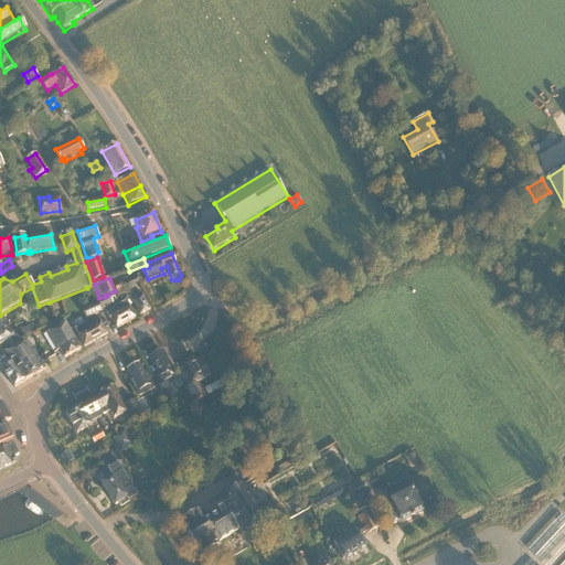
[(131,299),(140,317),(151,310),(141,292),(131,299)]
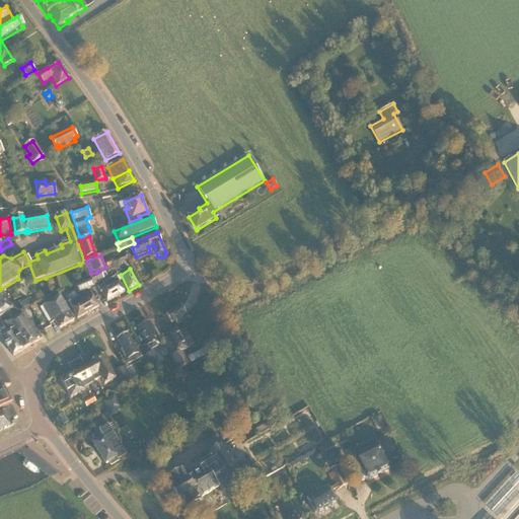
[(104,279),(99,271),(96,273),(97,273),(90,276),(91,278),(91,279),(93,284),(104,279)]
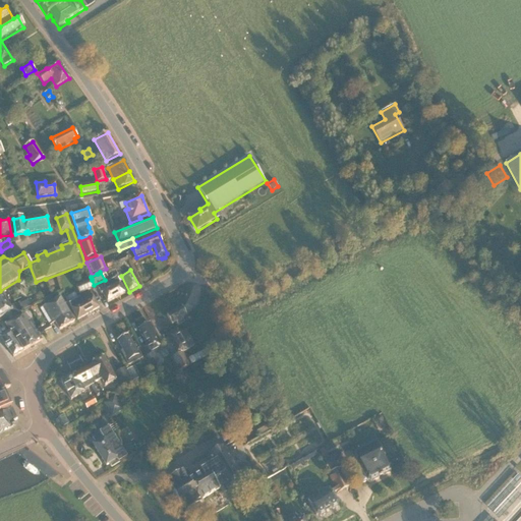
[(103,294),(108,303),(125,293),(116,278),(98,288),(102,295),(103,294)]
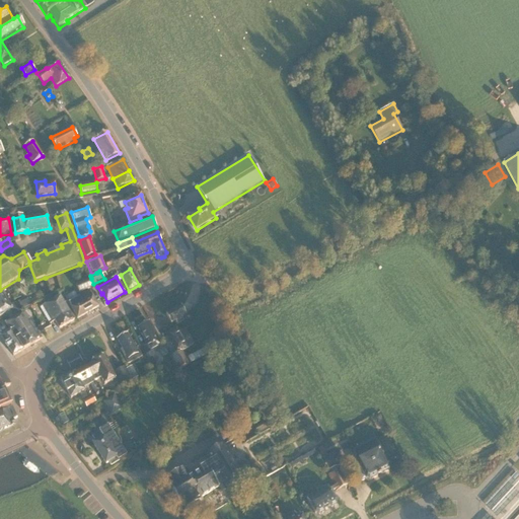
[(91,278),(75,285),(79,293),(94,286),(93,285),(93,284),(91,279),(91,278)]
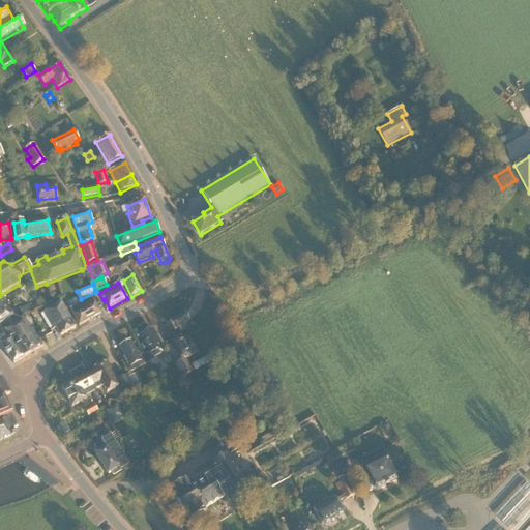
[(0,323),(12,316),(16,321),(25,315),(31,313),(29,307),(21,310),(21,308),(10,313),(0,296),(0,323)]
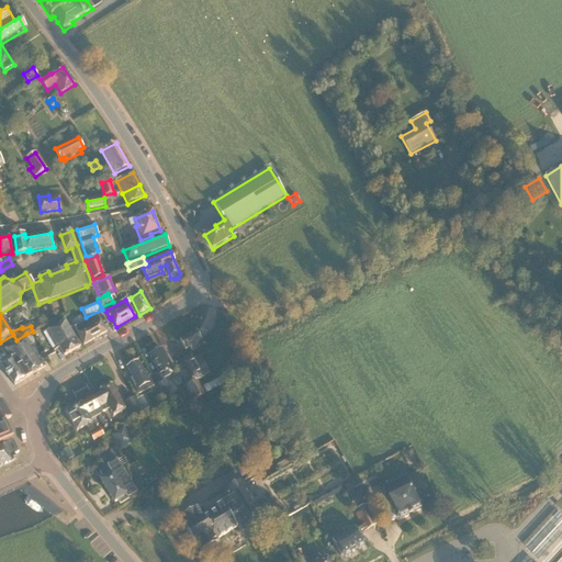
[(96,315),(87,321),(82,324),(75,328),(85,345),(107,333),(97,315),(96,315)]
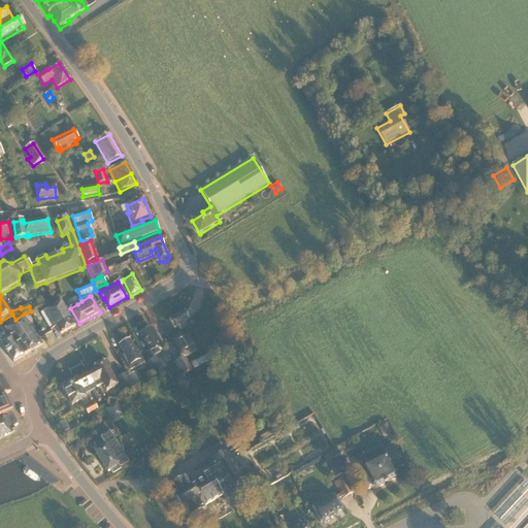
[(75,326),(61,301),(52,307),(50,302),(43,306),(45,310),(41,314),(51,330),(56,327),(60,334),(75,326)]
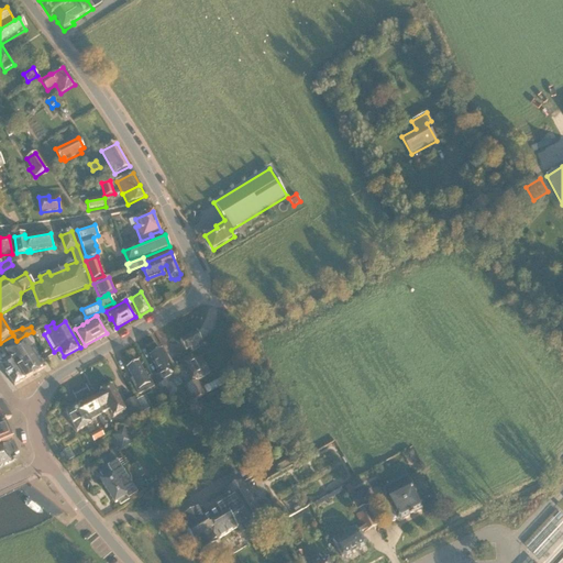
[(190,348),(194,352),(203,345),(195,332),(179,342),(185,351),(190,348)]
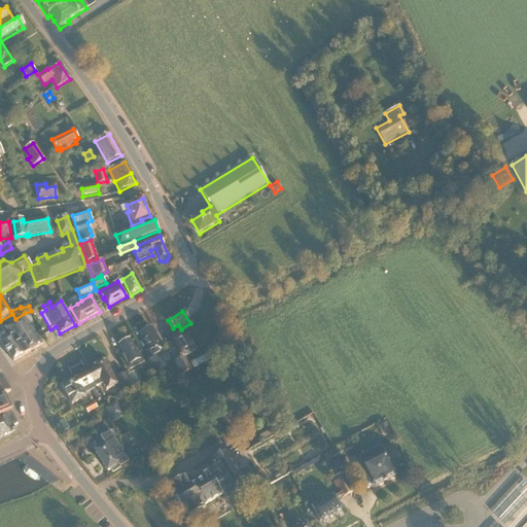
[(1,343),(13,362),(42,344),(26,317),(6,328),(10,337),(1,343)]
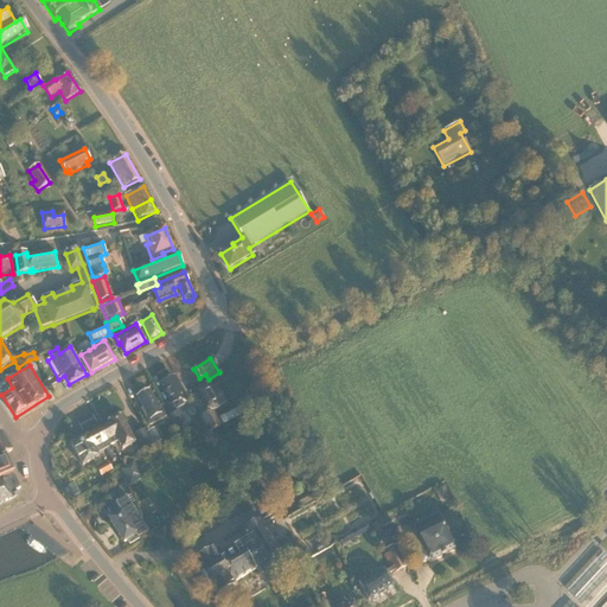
[(189,406),(174,378),(161,384),(172,403),(166,407),(171,415),(189,406)]
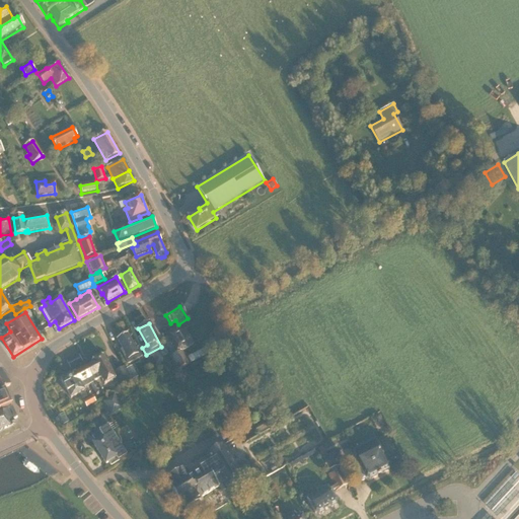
[(184,329),(178,332),(176,329),(166,335),(176,354),(171,357),(178,370),(189,365),(181,352),(195,345),(190,336),(189,337),(184,329)]
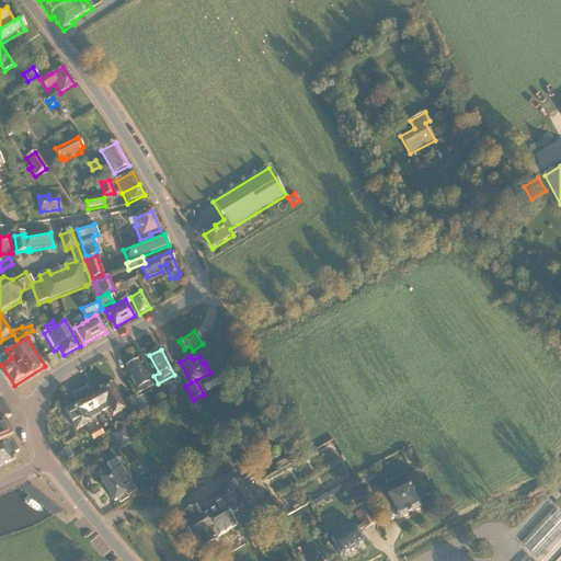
[(148,379),(138,362),(127,367),(133,378),(130,379),(135,386),(138,384),(141,389),(152,384),(149,379),(148,379)]
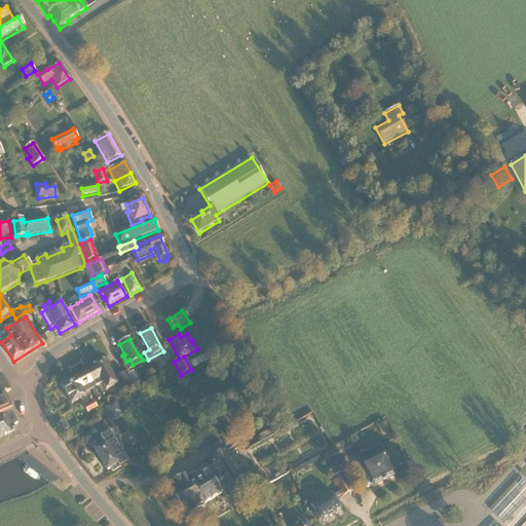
[(200,351),(194,368),(198,370),(205,353),(200,351)]
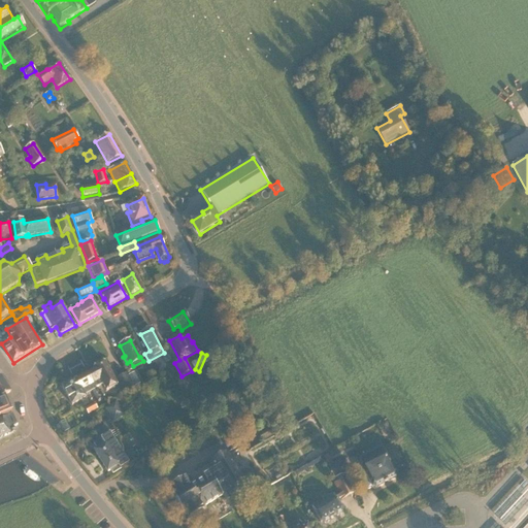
[(68,368),(71,375),(85,369),(80,362),(68,368)]
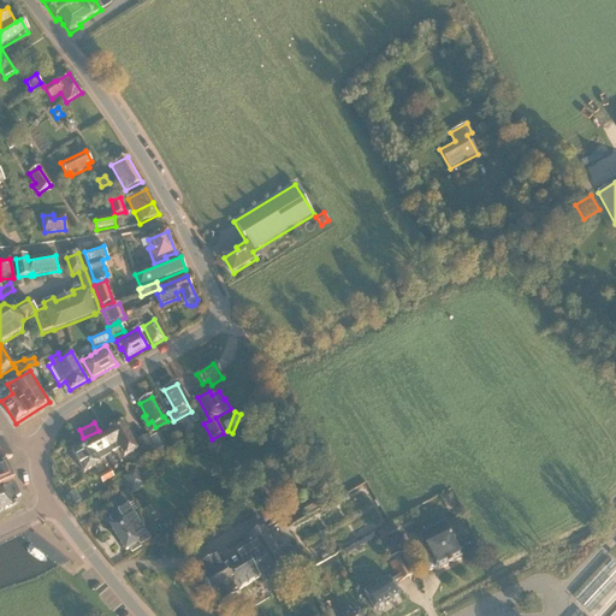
[(110,431),(102,436),(107,444),(111,451),(111,452),(111,454),(120,448),(124,456),(137,449),(123,422),(110,430),(110,431)]
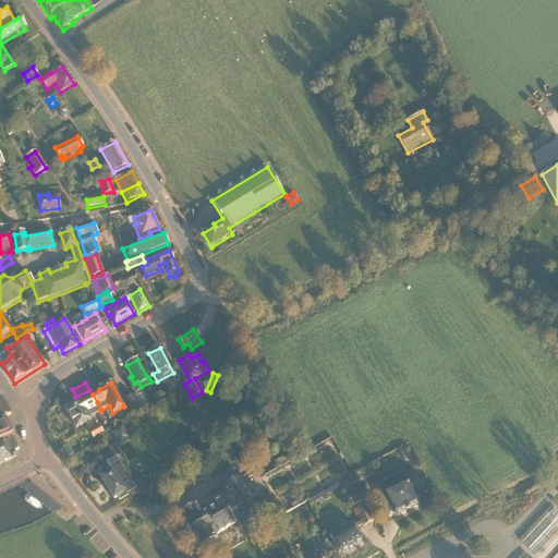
[(164,384),(158,387),(164,397),(169,393),(164,384)]
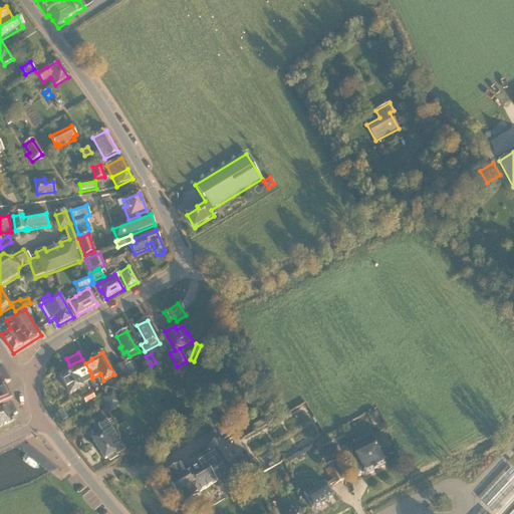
[(121,360),(131,376),(137,373),(127,357),(121,360)]
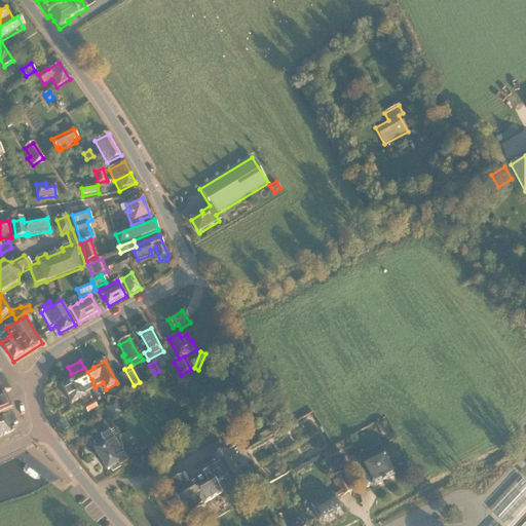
[(91,379),(87,372),(62,386),(72,404),(85,397),(84,393),(95,388),(95,387),(95,386),(95,385),(91,379)]
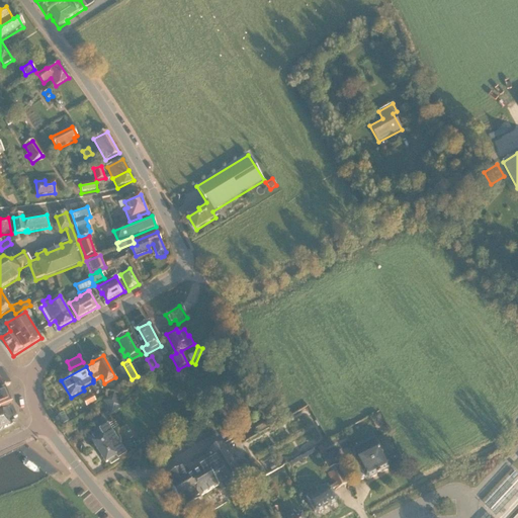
[(114,371),(121,384),(131,379),(123,366),(114,371)]
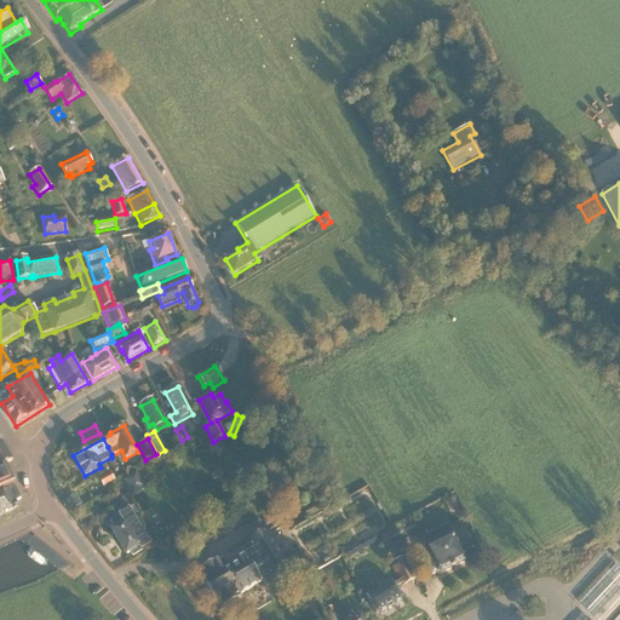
[(0,468),(12,460),(0,441),(0,468)]
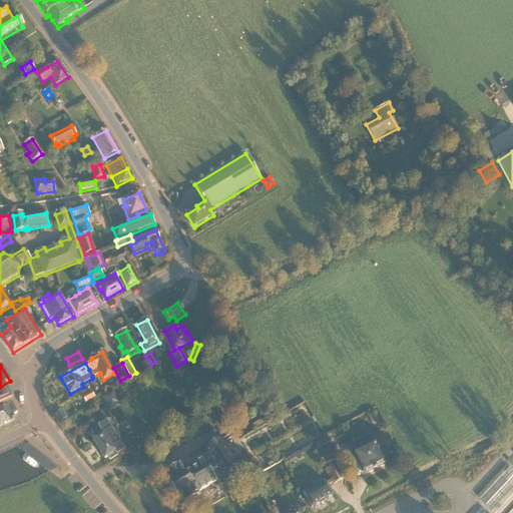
[(5,386),(0,387),(0,425),(13,421),(14,418),(13,415),(17,413),(12,403),(10,403),(9,402),(12,400),(5,386)]
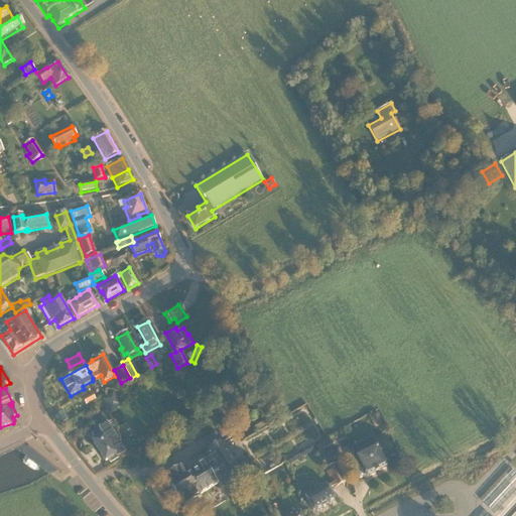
[(122,407),(114,393),(103,399),(111,413),(122,407)]
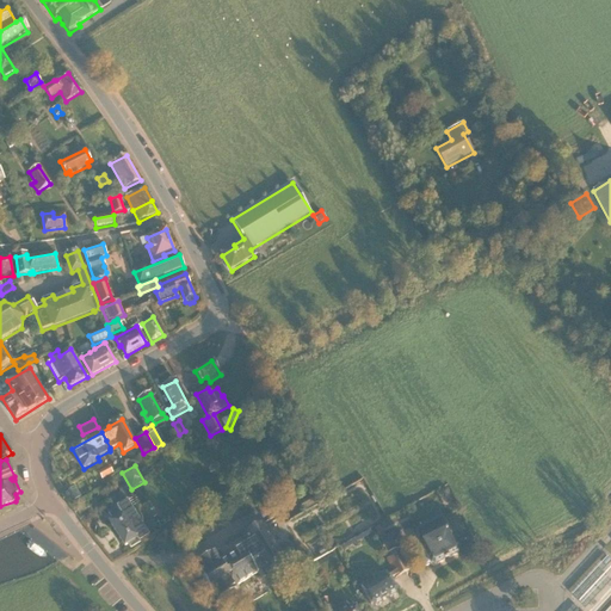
[(113,474),(110,468),(102,473),(105,479),(113,474)]
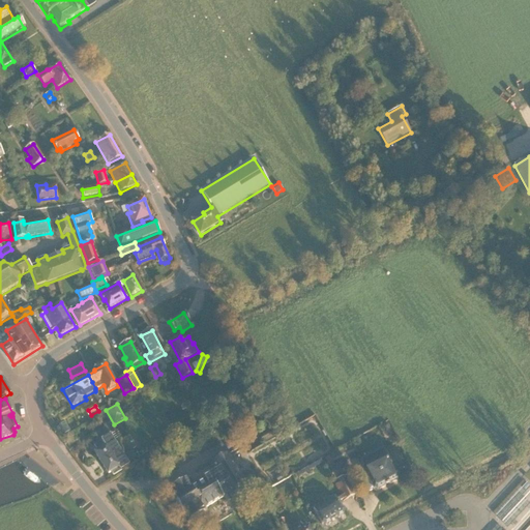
[(130,452),(123,457),(110,436),(94,446),(98,452),(95,454),(109,474),(112,472),(114,475),(137,461),(133,453),(130,452)]
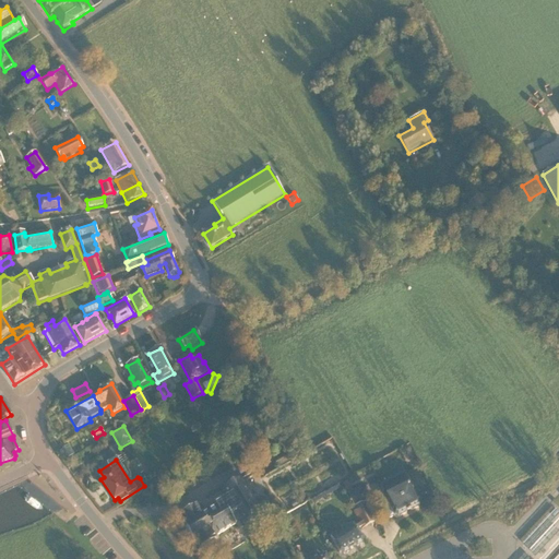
[(408,482),(404,474),(381,487),(384,494),(382,496),(389,508),(384,510),(389,519),(393,518),(399,519),(419,508),(420,503),(409,482),(408,482)]
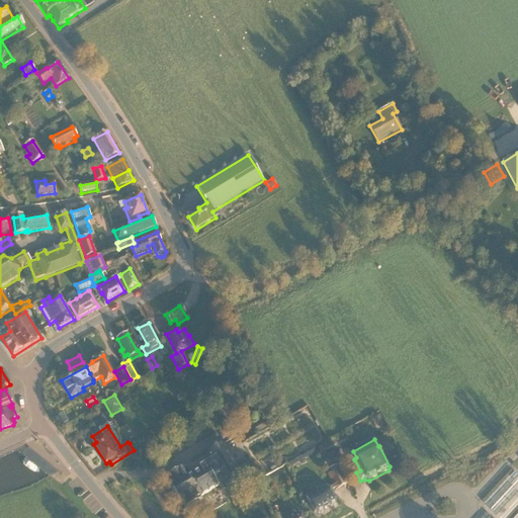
[(219,473),(230,493),(246,483),(223,443),(206,453),(210,460),(185,476),(182,469),(167,479),(173,488),(171,489),(177,500),(179,499),(185,508),(187,507),(190,513),(201,507),(197,500),(199,499),(198,498),(219,486),(212,478),(219,473)]
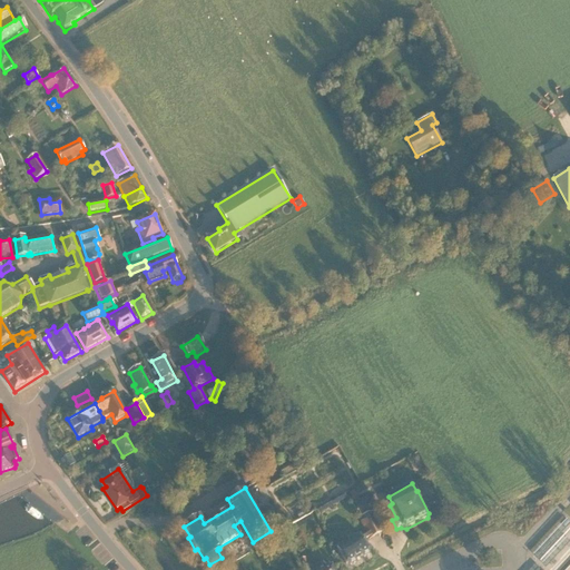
[(371,504),(367,497),(354,503),(359,513),(371,509),(369,505),(371,504)]
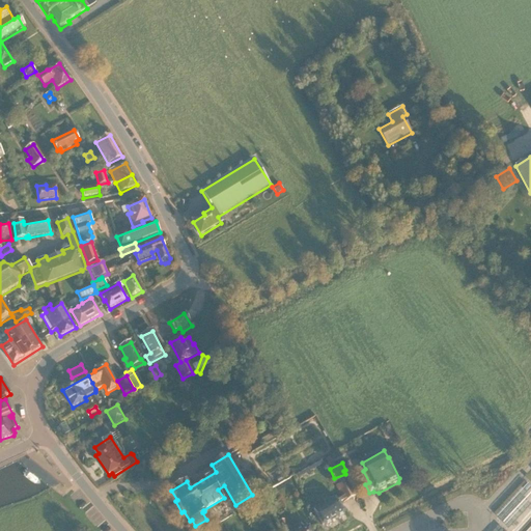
[(357,496),(347,477),(334,482),(341,498),(336,501),(335,499),(314,511),(316,515),(316,516),(322,526),(327,528),(331,526),(332,521),(335,519),(339,521),(344,518),(344,512),(339,503),(343,501),(344,502),(357,496)]
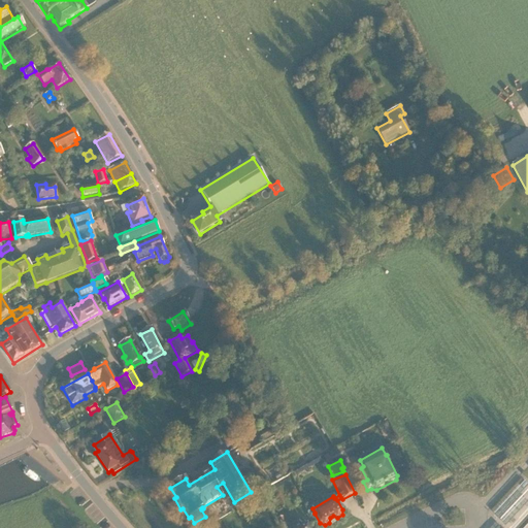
[(492,512),(506,525),(520,509),(516,506),(525,495),(518,489),(513,494),(509,491),(492,512)]
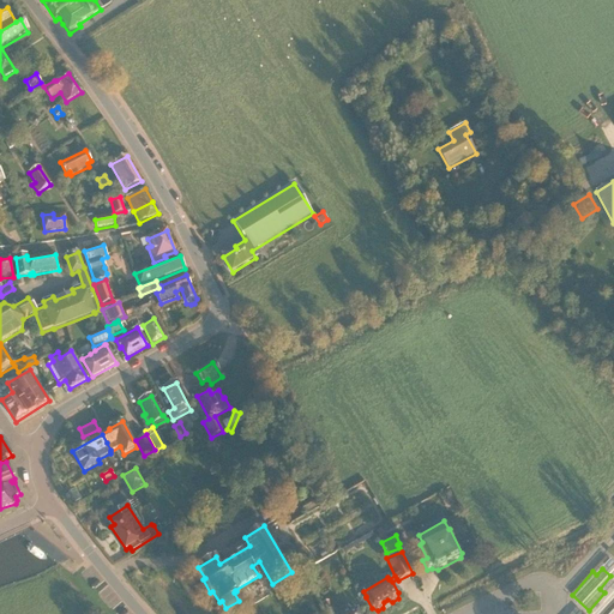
[(332,609),(329,601),(323,605),(326,612),(332,609)]
